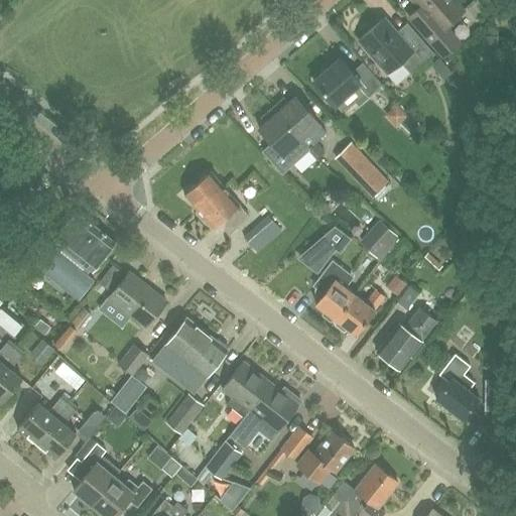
[(442,54),(459,41),(445,24),(464,8),(456,0),(413,0),(419,6),(408,15),(442,54)]
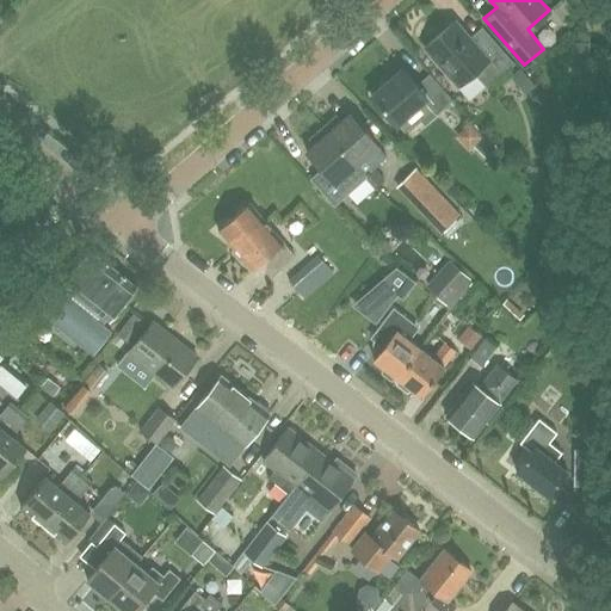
[(458,84),(473,71),(486,85),(513,61),(482,26),(470,37),(456,22),(426,48),(458,84)]
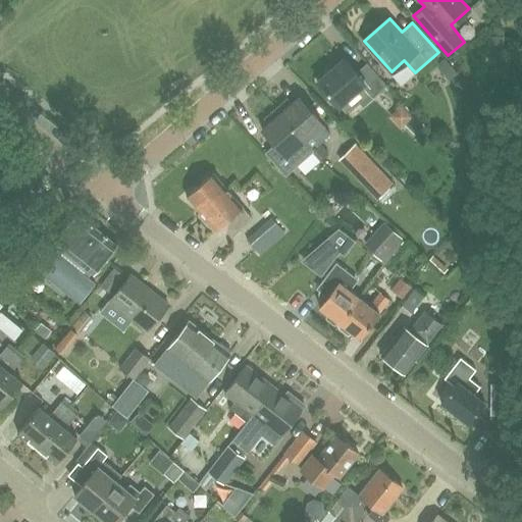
[(366,103),(386,85),(368,63),(357,72),(344,58),(317,81),(338,105),(356,91),(366,103)]
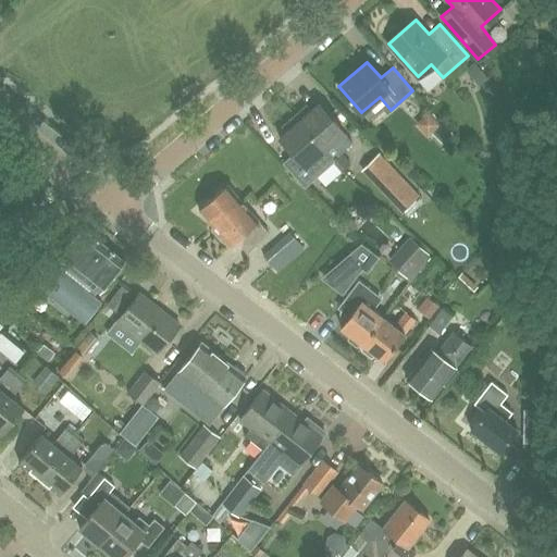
[(345,132),(320,102),(313,109),(309,103),(296,115),(333,159),(343,170),(350,163),(341,151),(350,144),(343,133),(345,132)]
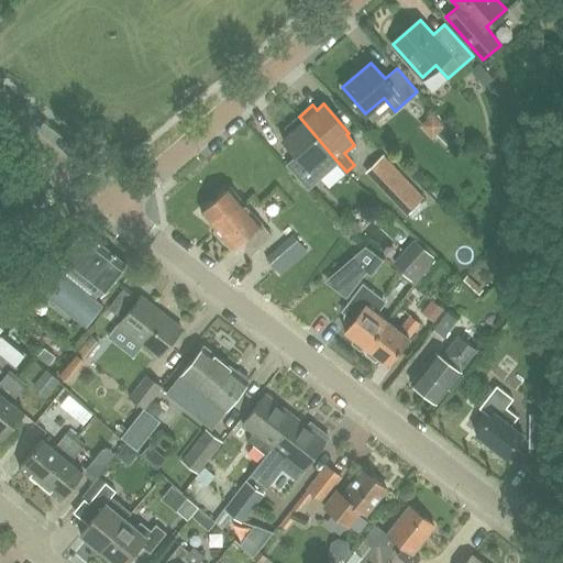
[(307,186),(328,167),(337,161),(299,117),(287,127),(291,131),(284,139),(297,155),(287,164),(307,186)]
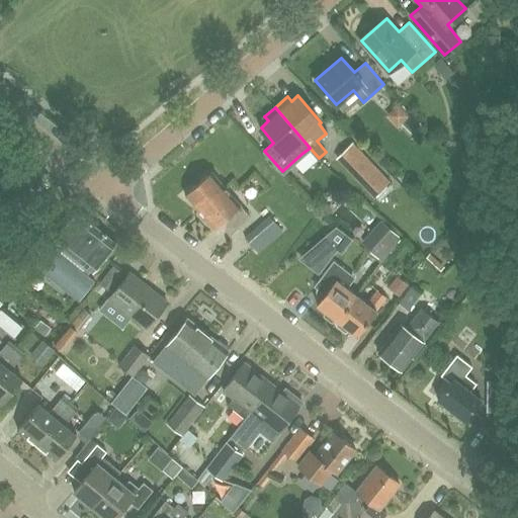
[(352,146),(338,159),(374,196),(389,183),(352,146)]
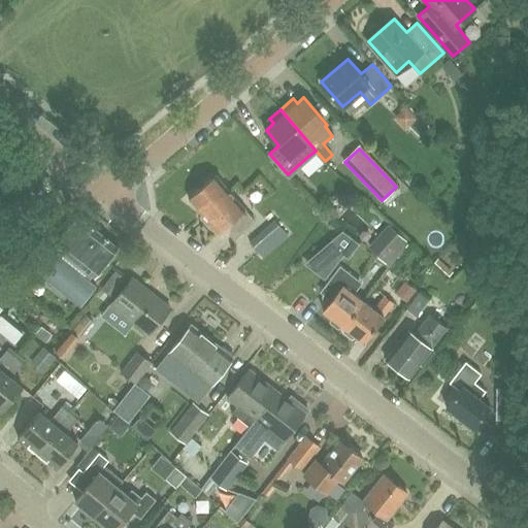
[(294,170),(301,184),(325,172),(319,159),(294,170)]
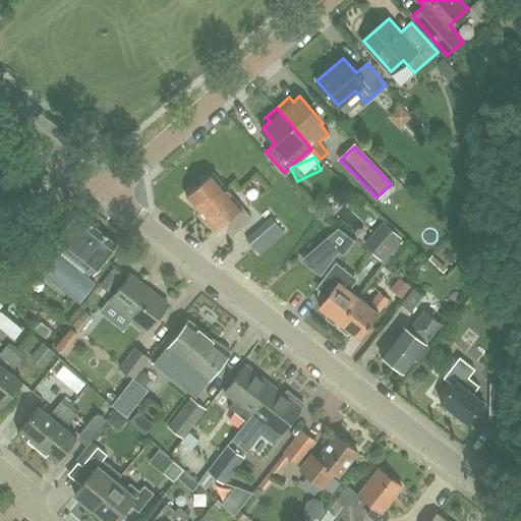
[(0,223),(0,224),(0,223),(0,192),(3,189),(10,179),(0,171),(0,223)]
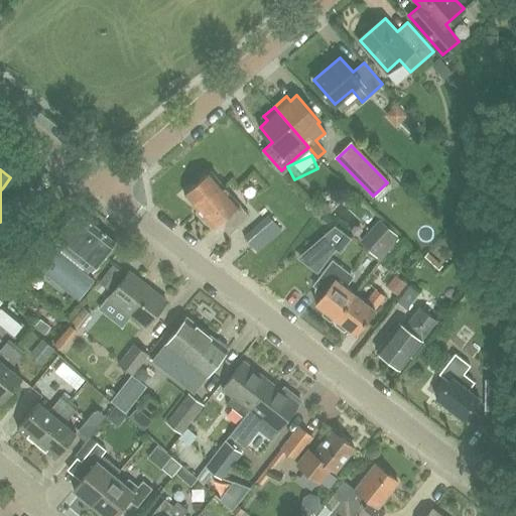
[(198,181),(184,192),(213,226),(219,221),(229,233),(249,216),(211,170),(198,181)]
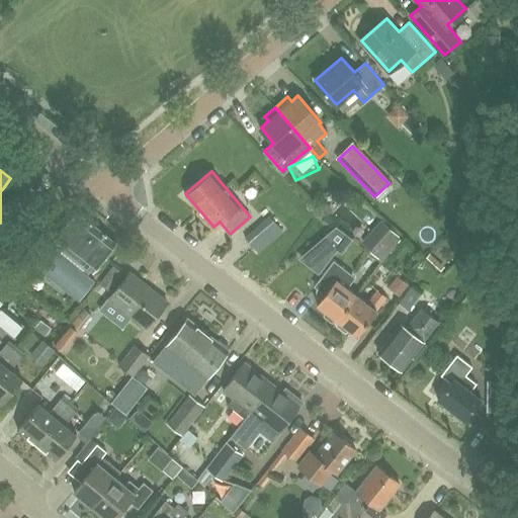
[(78,211),(52,245),(41,236),(25,256),(53,278),(50,281),(61,290),(64,286),(80,299),(95,280),(89,274),(115,242),(78,211)]
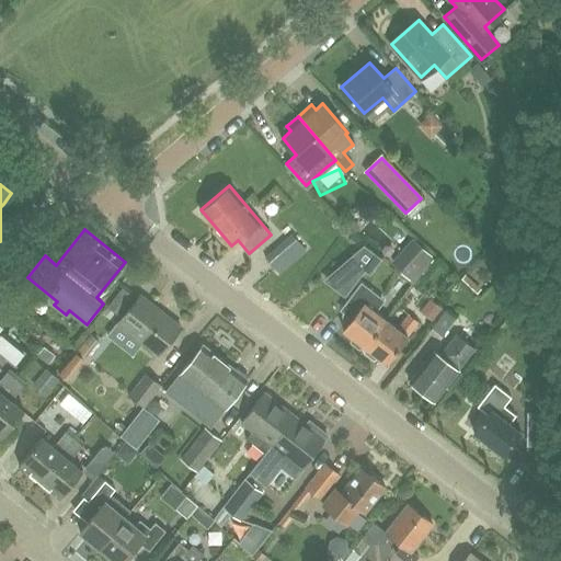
[(265,256),(279,274),(307,250),(293,232),(265,256)]
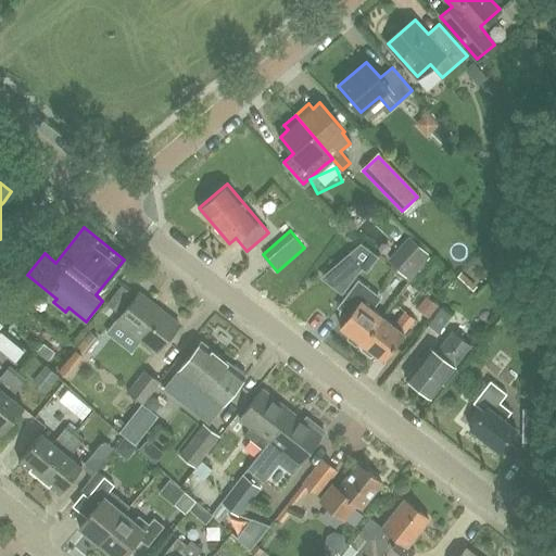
[(387,260),(406,277),(428,254),(408,237),(387,260)]
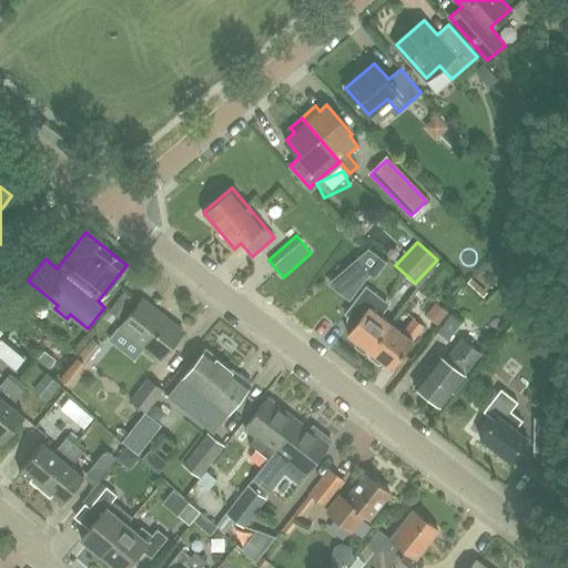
[(356,261),(334,280),(353,293),(369,271),(356,261)]
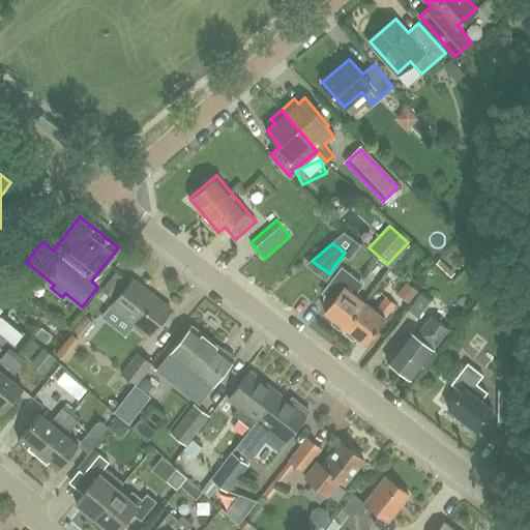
[(365,301),(354,293),(361,284),(342,268),(324,292),(333,299),(324,311),(333,318),(332,322),(340,328),(345,327),(365,301)]
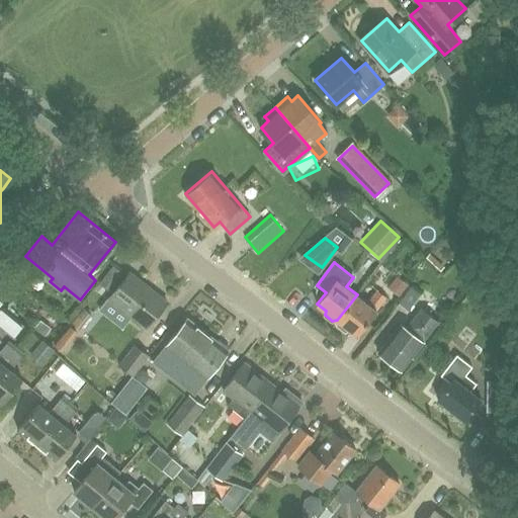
[(109,296),(147,326),(167,300),(130,271),(109,296)]
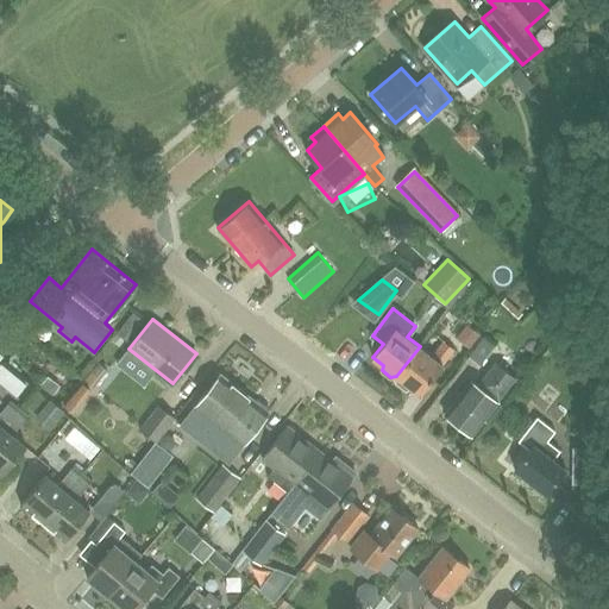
[(20,338),(0,320),(0,344),(7,351),(20,338)]
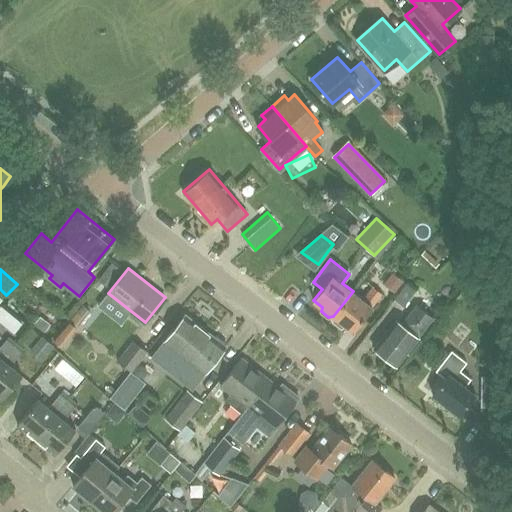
[(406,282),(394,299),(404,307),(417,291),(406,282)]
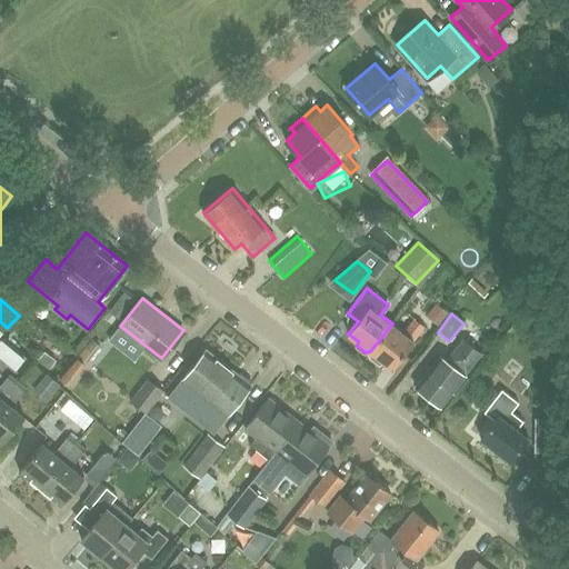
[(402,332),(392,323),(370,351),(371,351),(392,368),(413,341),(413,340),(423,326),(415,318),(402,332)]
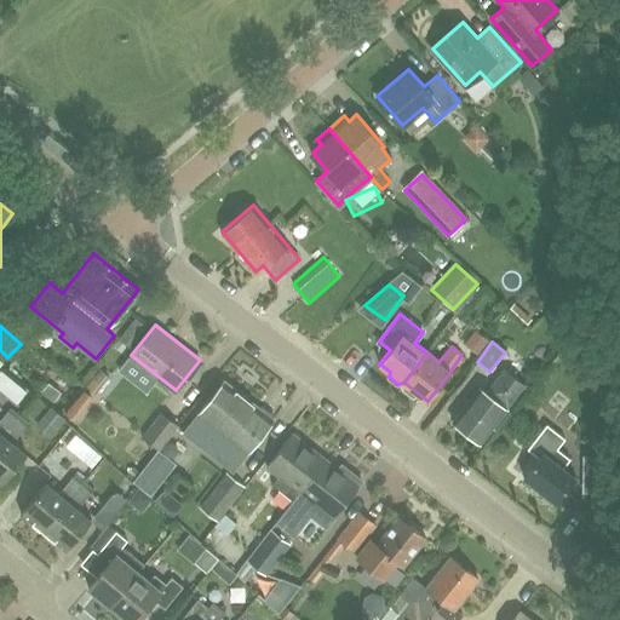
[(505,368),(486,391),(480,386),(453,420),(481,442),(526,385),(505,368)]
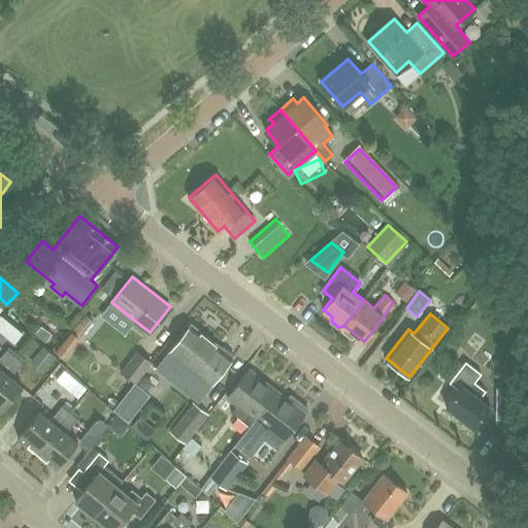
[(157,368),(198,401),(233,357),(191,324),(157,368)]
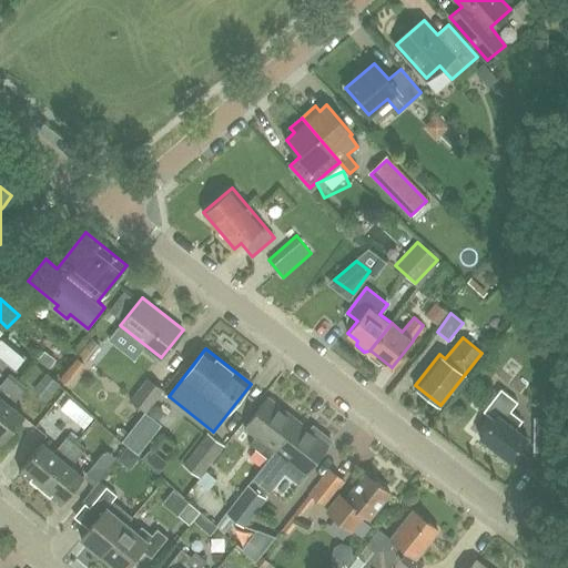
[(0,403),(19,381),(10,373),(0,384),(0,403)]
